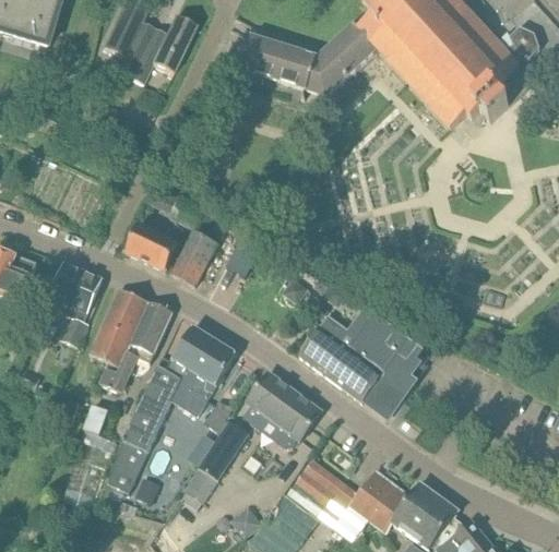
[(0,0),(0,34),(0,35),(1,33),(12,36),(11,38),(45,48),(59,0),(0,0)]
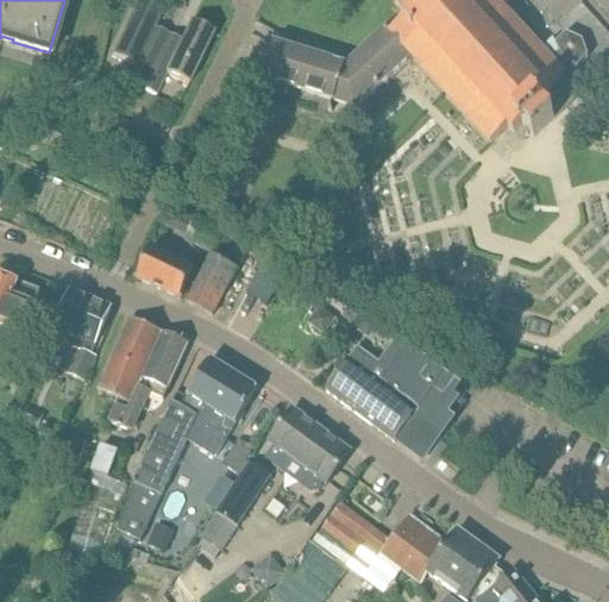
[(136,0),(130,14),(113,49),(135,60),(126,76),(156,91),(167,69),(188,80),(213,29),(190,17),(181,36),(154,23),(163,4),(156,0),(136,0)]
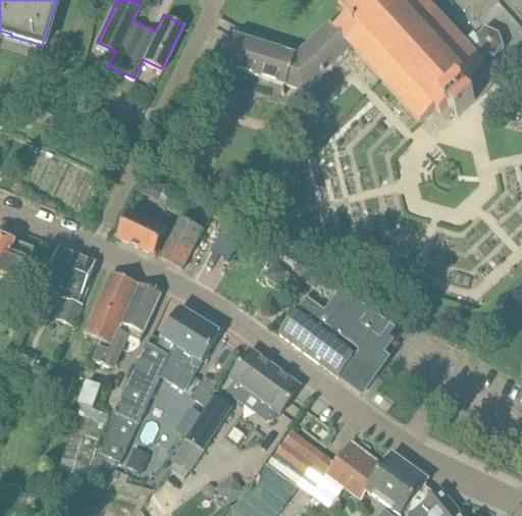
[(235,32),(226,60),(225,63),(245,69),(304,89),(352,44),(421,117),(436,104),(441,109),(449,102),(459,112),(475,97),(466,87),(474,80),(469,74),(484,60),(482,59),(487,50),(494,54),(505,45),(500,31),(486,24),(476,34),(479,42),(470,46),(428,0),(341,0),(349,10),(335,22),(331,18),(296,51),(235,32)]
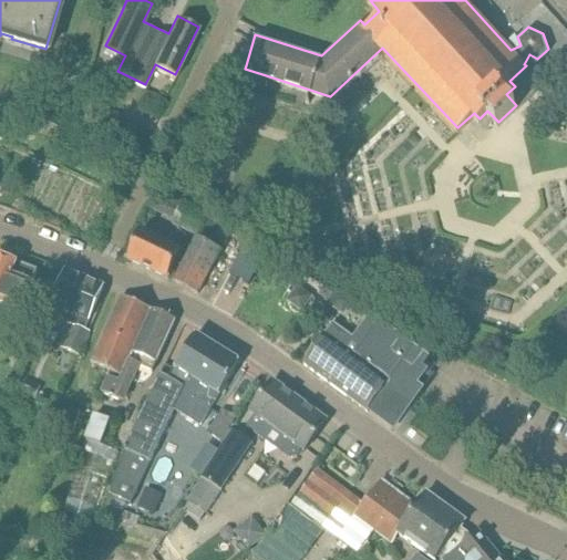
[(235,81),(230,93),(240,96),(244,83),(235,81)]
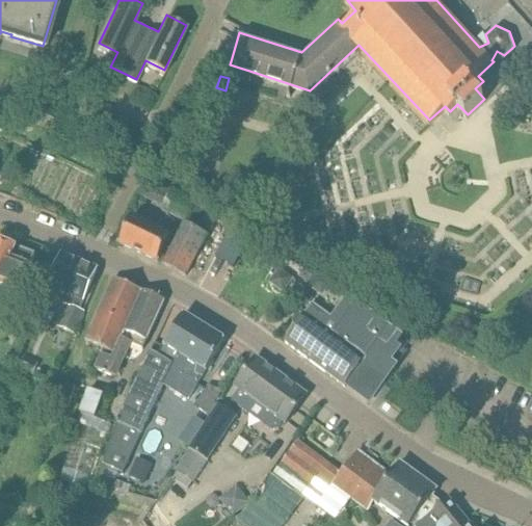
[(193,195),(147,175),(145,174),(138,189),(163,201),(161,205),(184,215),(193,195)]
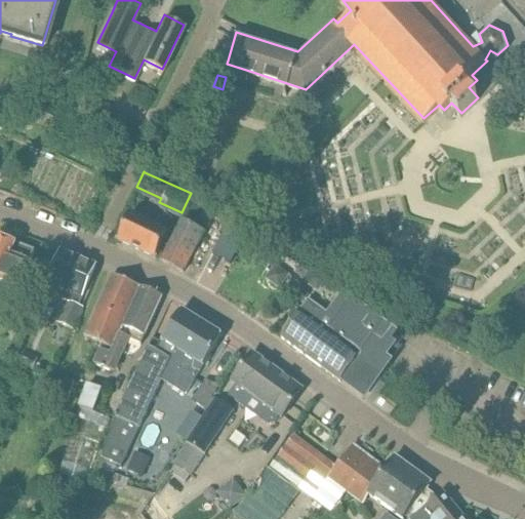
[(118,236),(136,244),(149,218),(129,209),(118,236)]
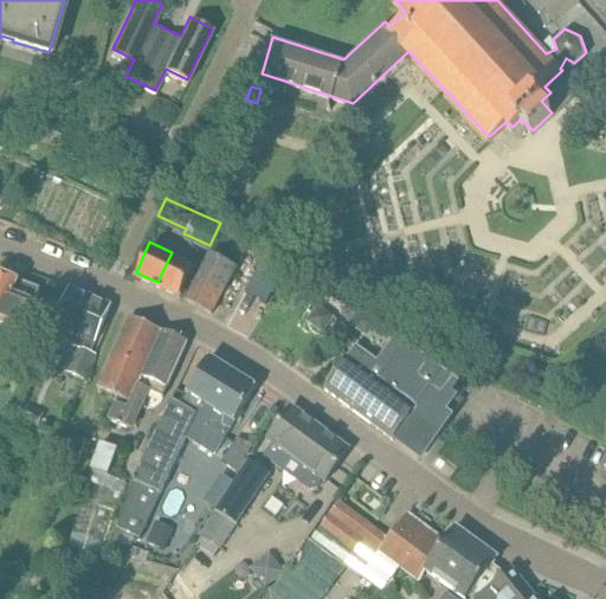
[(210,251),(198,275),(187,295),(212,309),(223,288),(234,264),(210,251)]
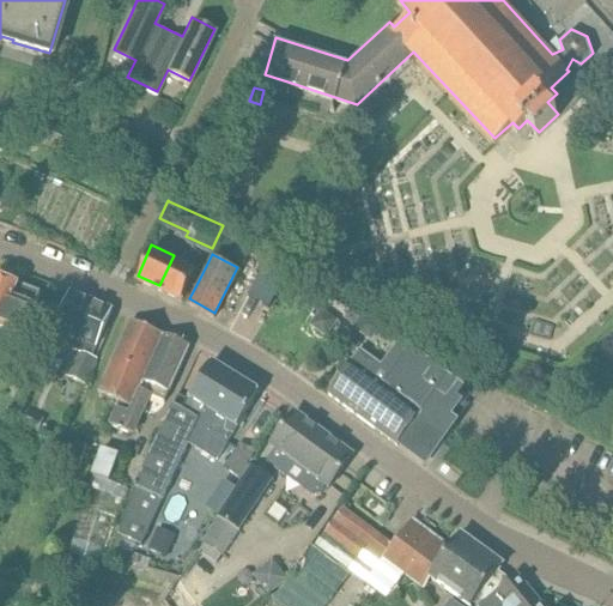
[(174,255),(159,285),(181,295),(195,265),(174,255)]
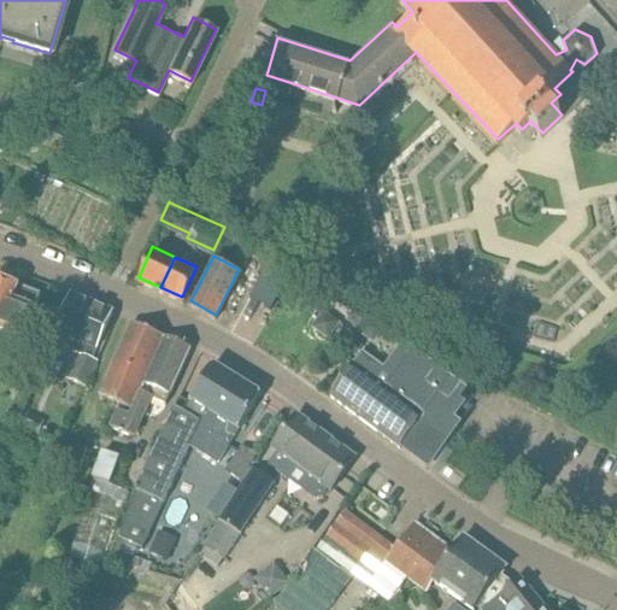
[(0,323),(1,324),(1,323),(24,332),(29,318),(34,321),(39,305),(35,304),(41,289),(17,280),(15,271),(6,269),(0,273),(0,323)]
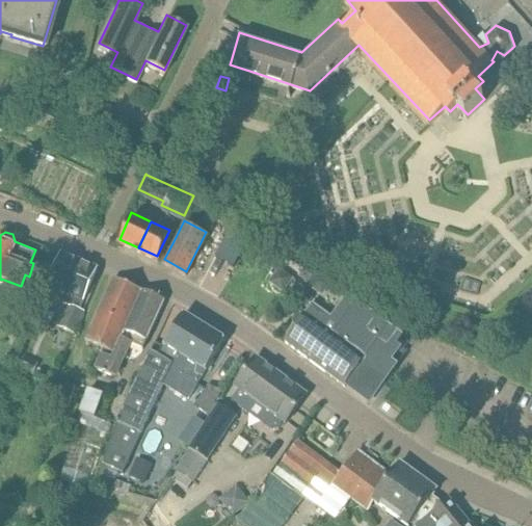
[(62,250),(54,268),(49,281),(67,288),(62,298),(68,300),(58,322),(73,330),(83,307),(79,305),(97,264),(62,250)]
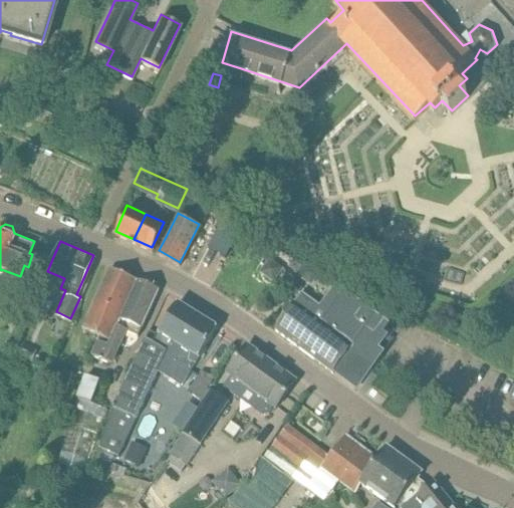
[(269,253),(259,268),(273,278),(284,264),(269,253)]
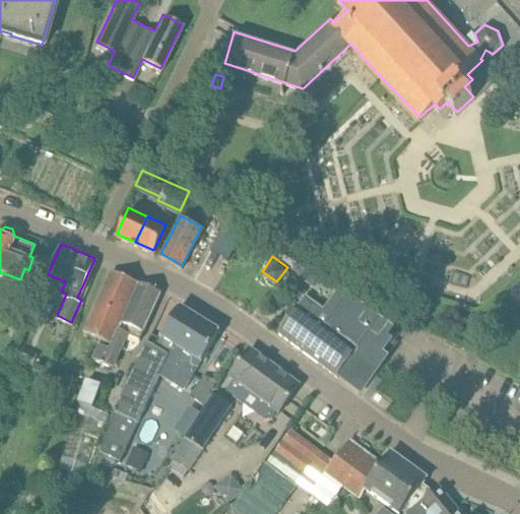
[(312,261),(301,275),(315,286),(326,271),(312,261)]
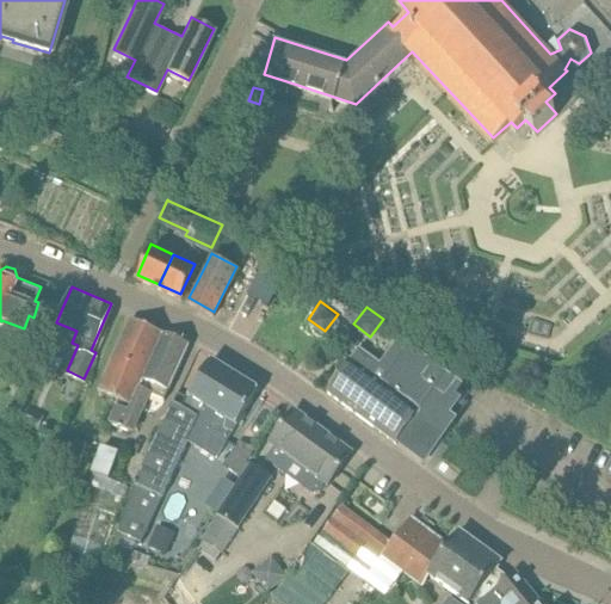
[(133,400),(165,328),(131,314),(122,336),(99,386),(133,400)]
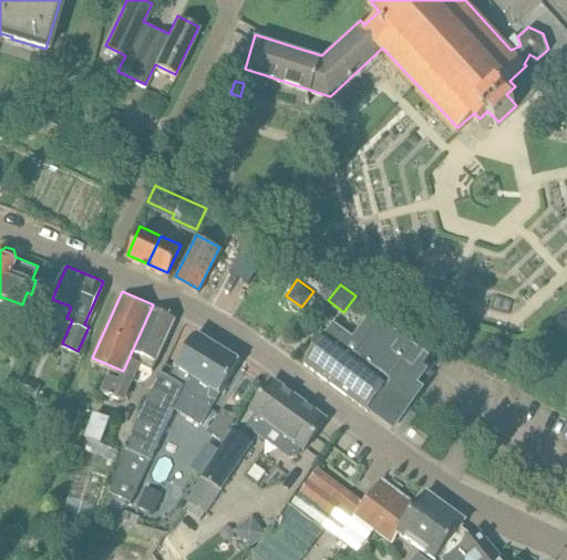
[(257,302),(254,309),(264,315),(267,309),(257,302)]
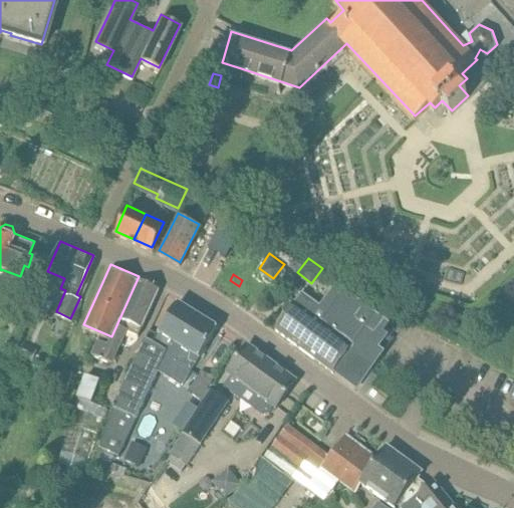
[(138,333),(159,287),(160,285),(139,276),(111,336),(109,342),(98,337),(91,351),(112,360),(116,348),(126,328),(138,333)]
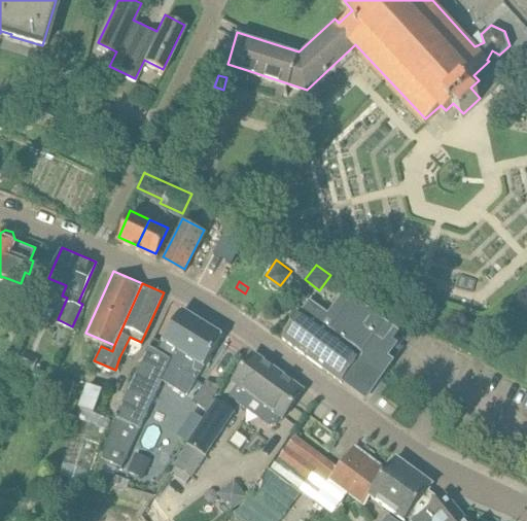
[(303,287),(297,294),(305,300),(310,292),(303,287)]
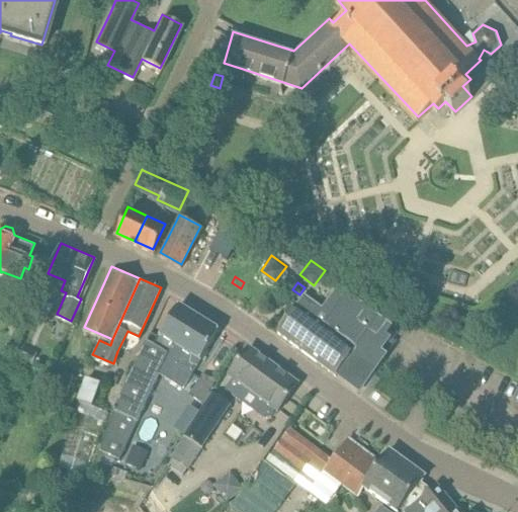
[(306,292),(289,313),(277,329),(335,371),(340,365),(359,379),(398,327),(381,315),(348,289),(339,283),(323,305),(306,292)]
